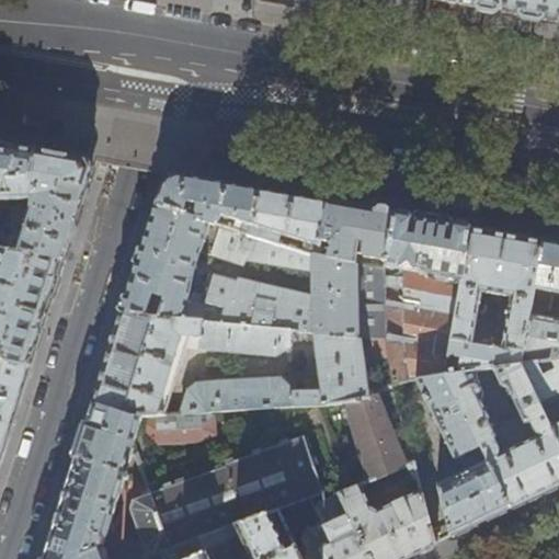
[(448,0),(459,2),(497,9),(499,0),(448,0)]
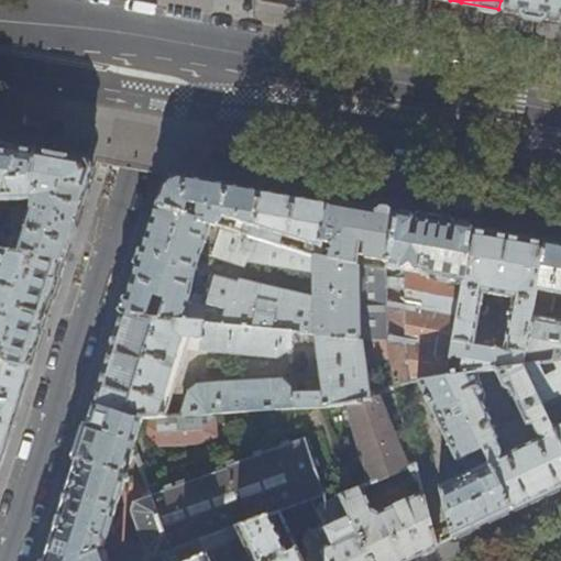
[(549,18),(560,20),(560,0),(501,0),(498,9),(549,18)]
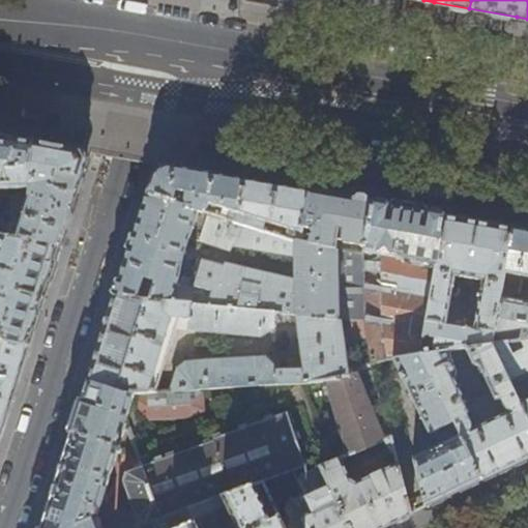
[(11,136),(0,133),(0,187),(4,188),(28,187),(28,196),(13,236),(58,244),(71,204),(85,159),(81,148),(51,142),(11,136)]
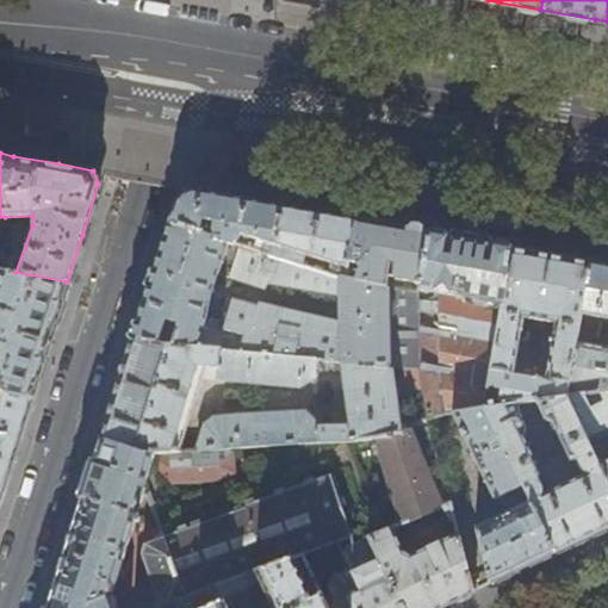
[(174,197),(167,219),(231,241),(239,231),(264,240),(262,252),(271,254),(279,204),(229,194),(190,187),(174,197)]
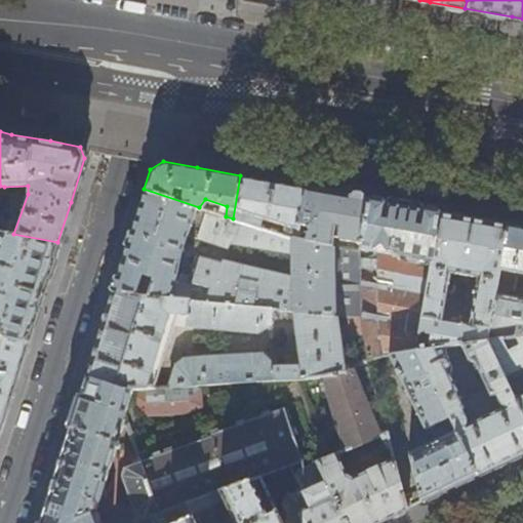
[(265,179),(240,175),(233,218),(242,222),(245,211),(283,225),(280,234),(283,235),(295,237),(305,187),(265,179)]
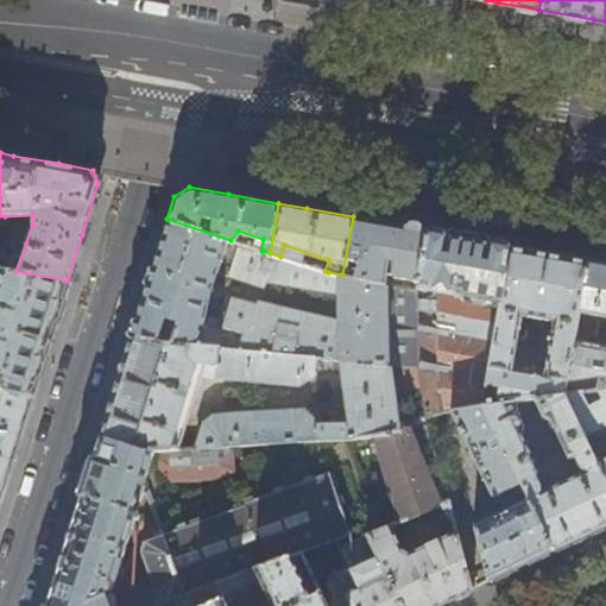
[(377,221),(353,216),(342,275),(383,283),(386,258),(392,259),(390,271),(393,276),(416,281),(422,229),(377,221)]
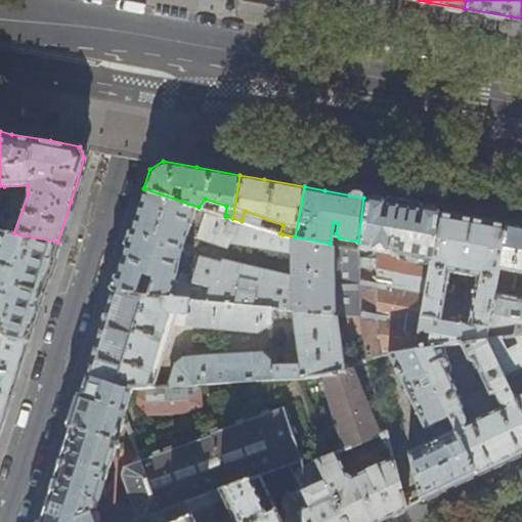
[(270,305),(270,306),(294,309),(331,312),(346,313),(359,313),(357,249),(330,244),(295,236),(283,234),(279,233),(242,221),(232,218),(225,216),(199,207),(143,188),(129,232),(126,245),(111,291),(270,305)]
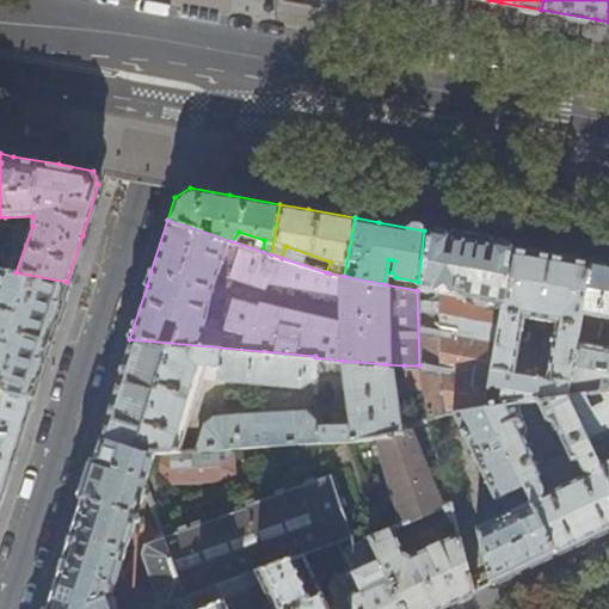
[(468,239),(424,231),(418,282),(417,290),(419,365),(419,371),(424,385),(428,399),(434,414),(453,412),(483,407),(486,387),(510,246),(468,239)]
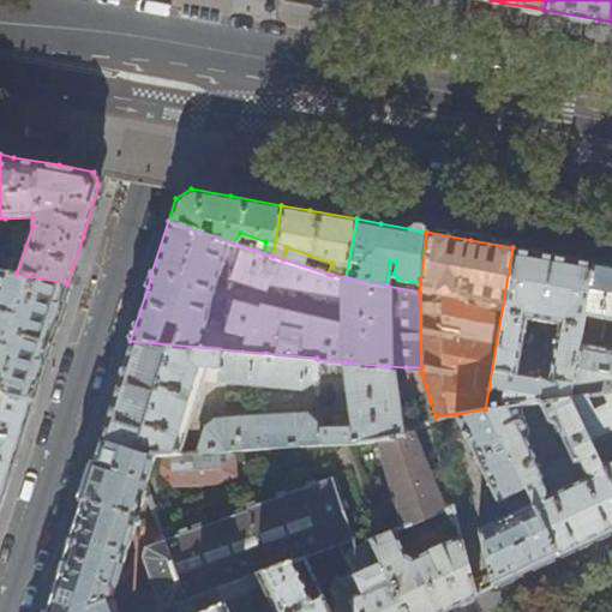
[(592,262),(555,256),(513,247),(489,389),(502,391),(499,408),(521,405),(527,403),(568,397),(570,385),(592,262)]
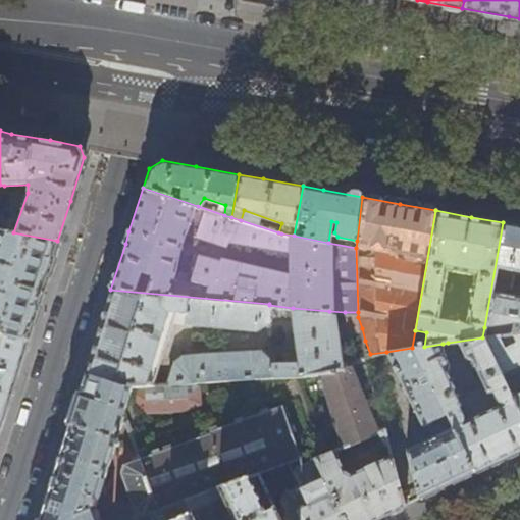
[(512,280),(519,281),(519,225),(503,222),(484,327),(511,324),(509,333),(510,333),(519,331),(519,299),(503,297),(512,280)]
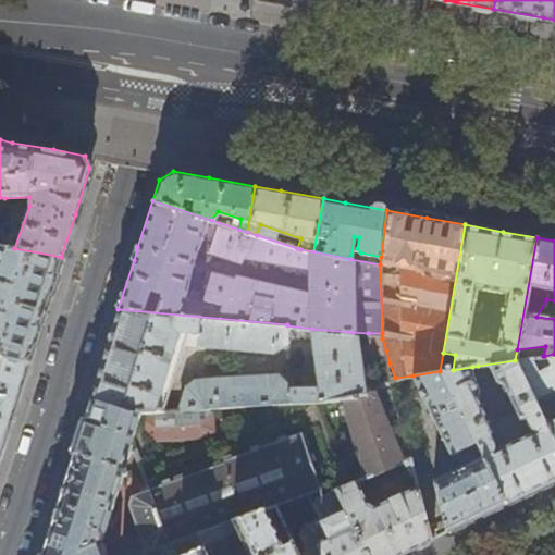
[(14,248),(0,245),(0,355),(27,361),(34,341),(40,322),(46,304),(57,272),(61,257),(14,248)]
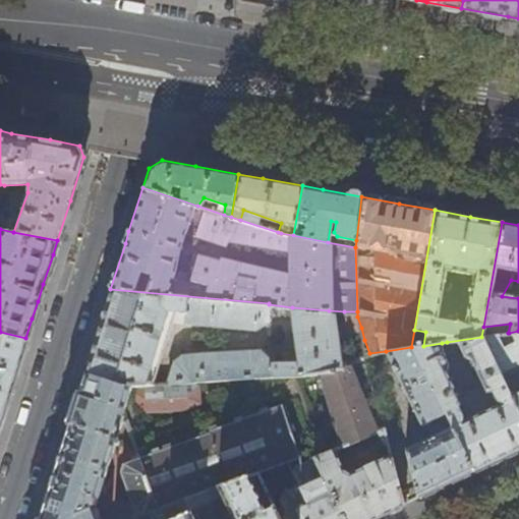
[(269,303),(110,289),(97,331),(83,372),(120,384),(131,384),(145,383),(165,320),(166,309),(184,310),(182,322),(254,328),(269,320),(269,304),(269,303)]
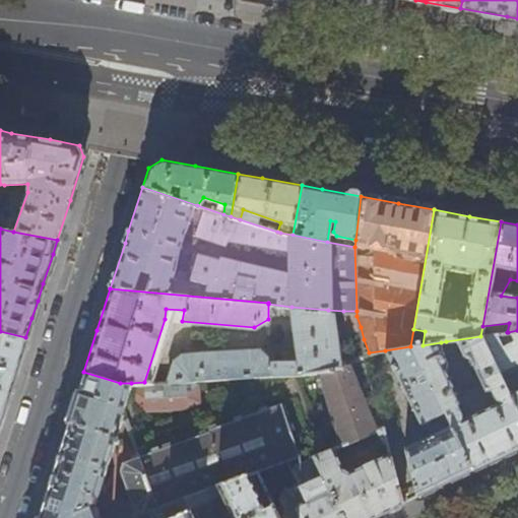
[(336,367),(328,310),(292,307),(300,360),(292,360),(288,358),(269,360),(258,348),(181,353),(172,360),(166,381),(188,379),(302,373),(322,369),(336,367)]
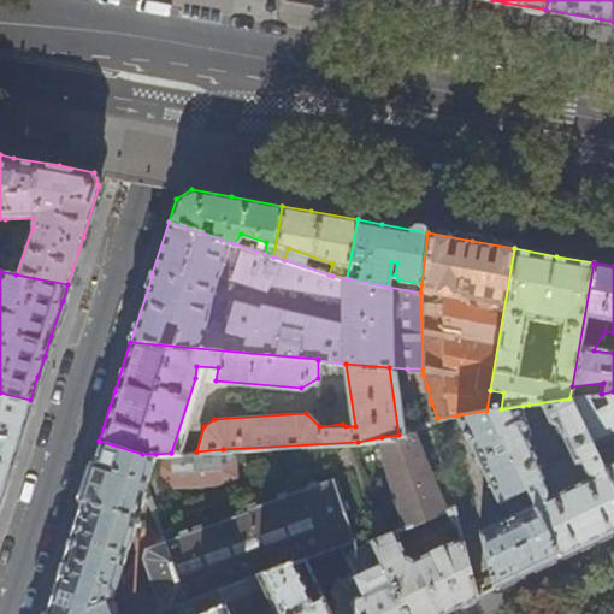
[(423,375),(423,369),(407,369),(411,389),(427,388),(423,375)]
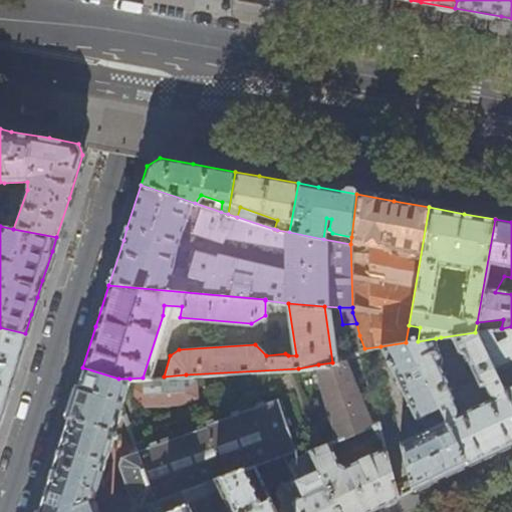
[(511,326),(502,328),(506,337),(496,342),(491,330),(475,332),(492,368),(511,359),(511,385),(502,390),(511,410),(511,326)]
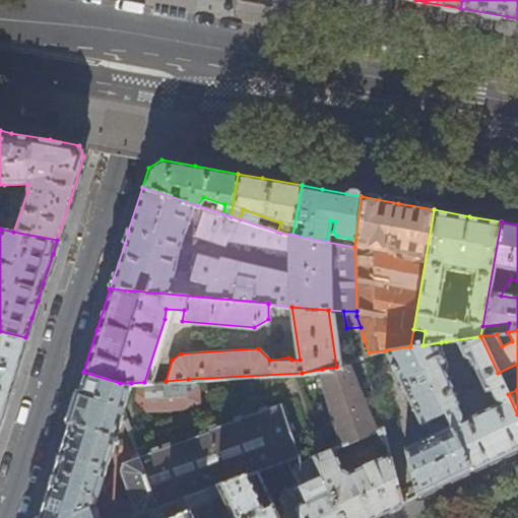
[(0,417),(9,389),(25,337),(0,331),(0,417)]
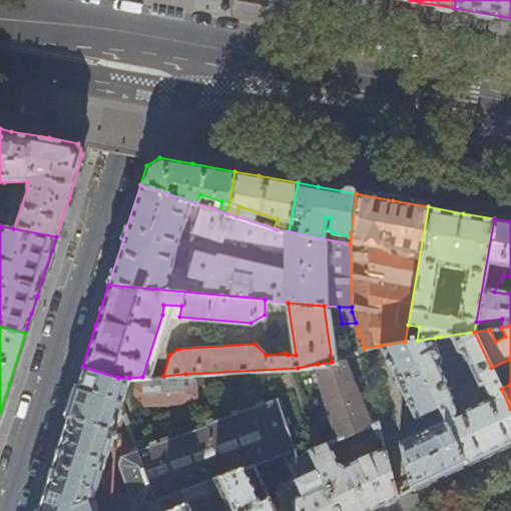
[(491,368),(474,332),(440,337),(442,347),(452,342),(456,350),(463,354),(474,379),(451,390),(439,365),(441,357),(436,346),(435,338),(417,341),(407,342),(464,463),(494,449),(510,441),(510,409),(501,389),(491,368)]
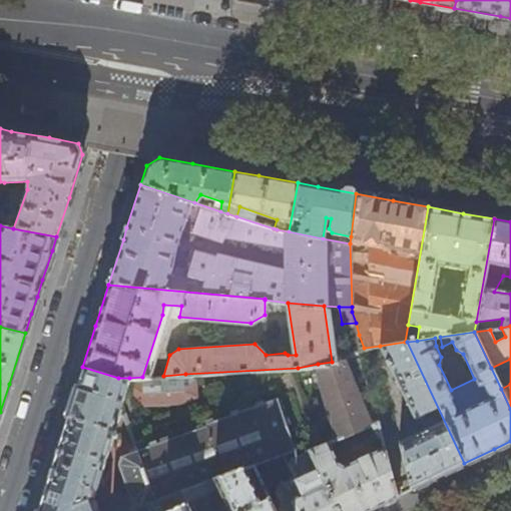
[(365,357),(364,348),(359,335),(349,336),(352,359),(365,357)]
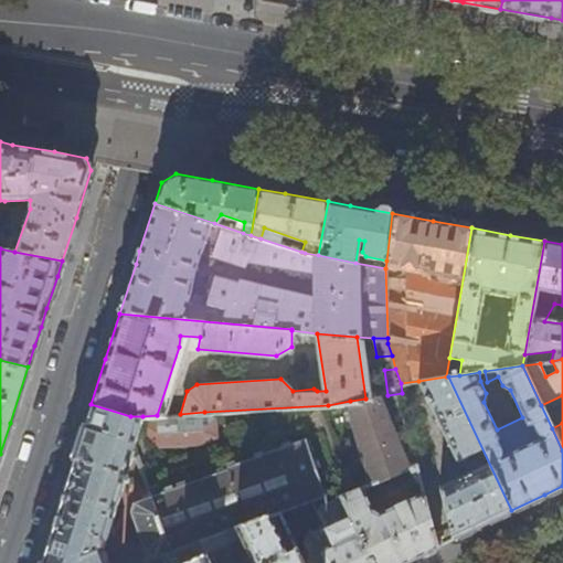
[(448,376),(446,376),(418,381),(456,461),(463,458),(468,473),(437,487),(452,539),(485,523),(511,510),(448,376)]
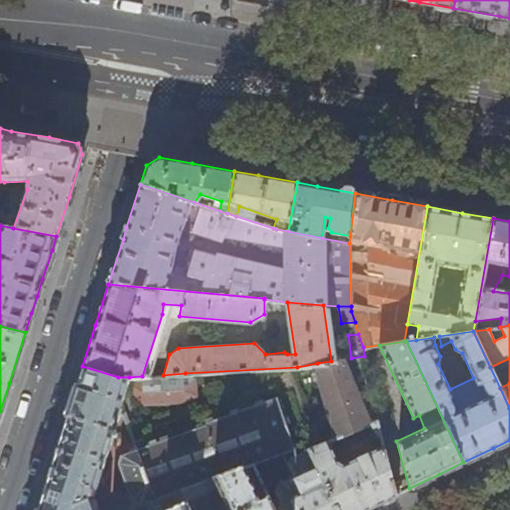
[(331,361),(317,363),(333,439),(371,423),(349,358),(331,361)]
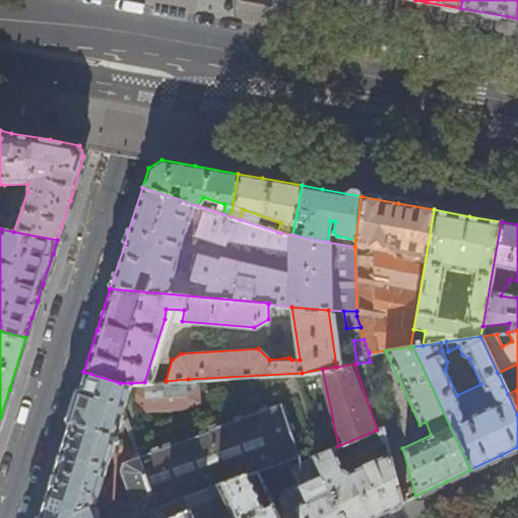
[(128,393),(131,383),(120,383),(83,372),(69,417),(63,437),(37,517),(99,517),(92,502),(128,393)]
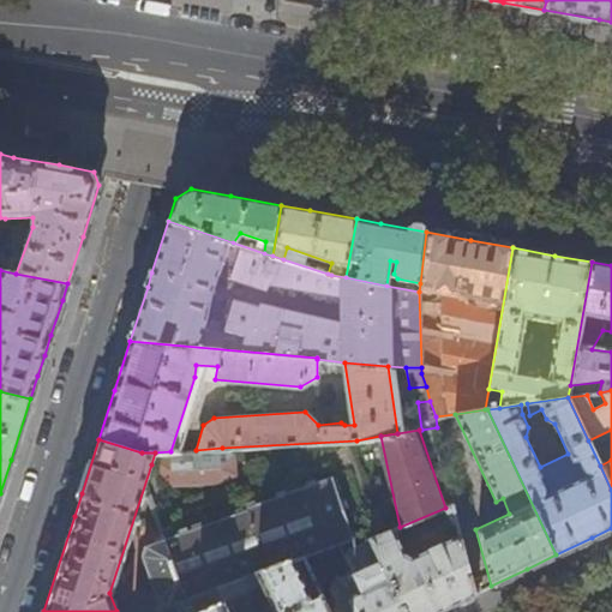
[(171,451),(155,453),(151,465),(172,483),(203,481),(223,473),(222,448),(196,450),(171,451)]
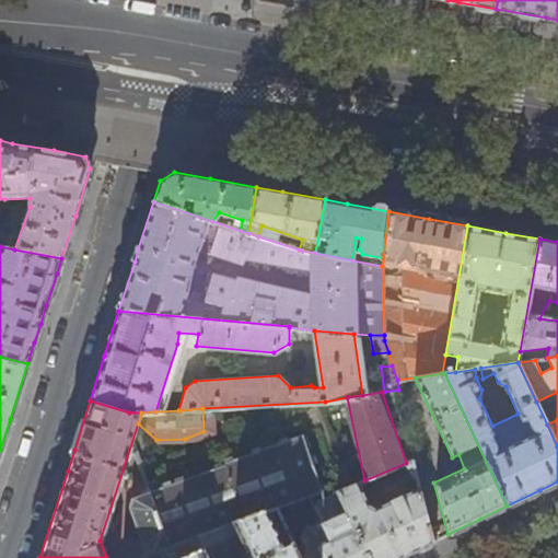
[(148,490),(167,546),(264,512),(269,511),(276,509),(321,492),(300,438),(148,490)]
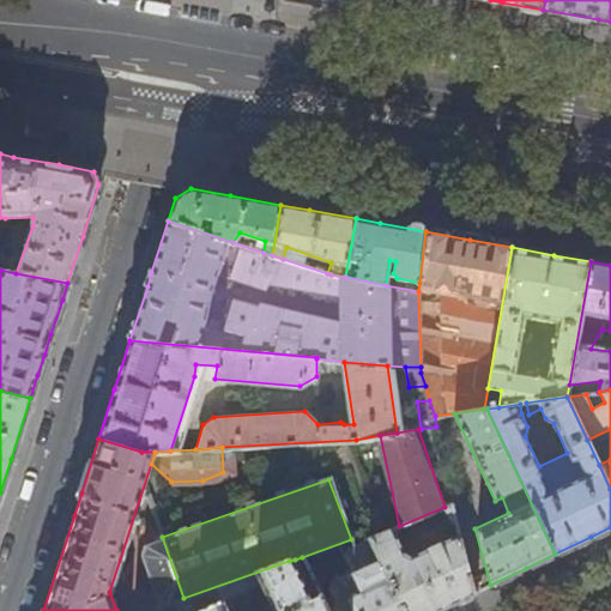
[(451,503),(445,507),(399,526),(369,539),(379,560),(401,610),(433,610),(465,597),(473,592),(451,503)]
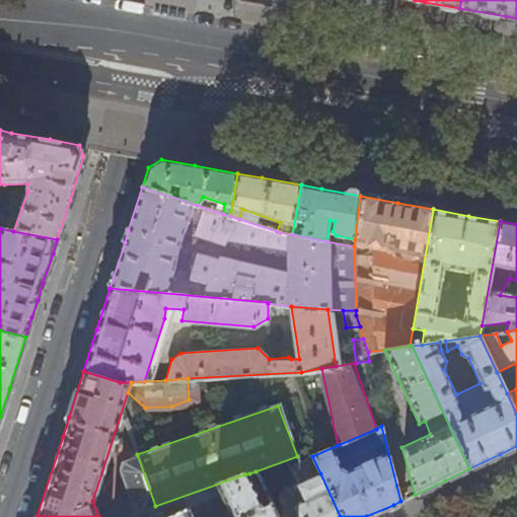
[(151,516),(148,509),(155,506),(137,454),(136,450),(130,452),(131,456),(122,459),(120,468),(134,509),(140,513),(136,516),(151,516)]
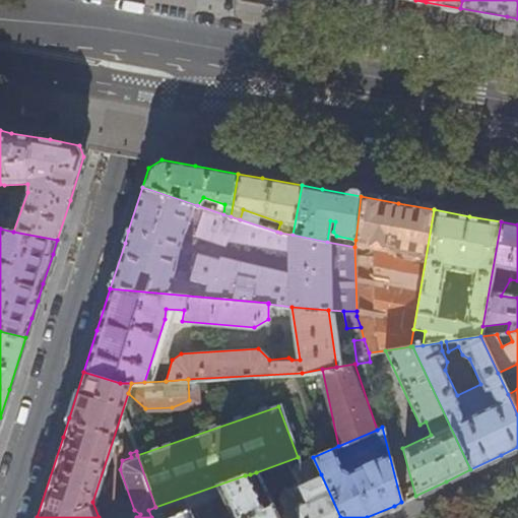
[(313,457),(289,467),(298,486),(321,474),(313,457)]
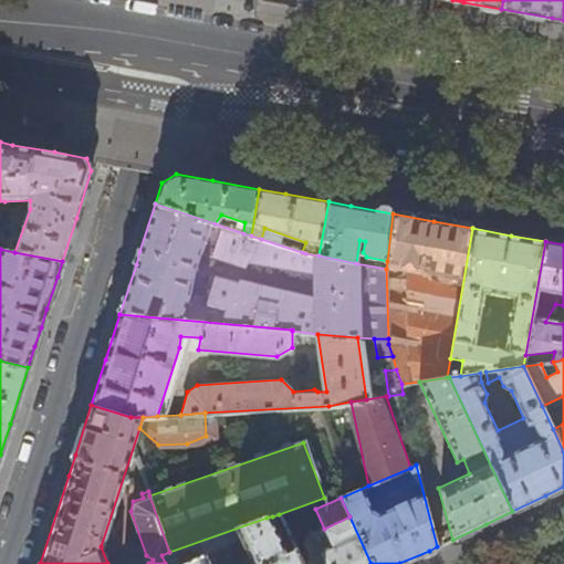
[(283,523),(279,514),(272,517),(277,525),(279,526),(283,523)]
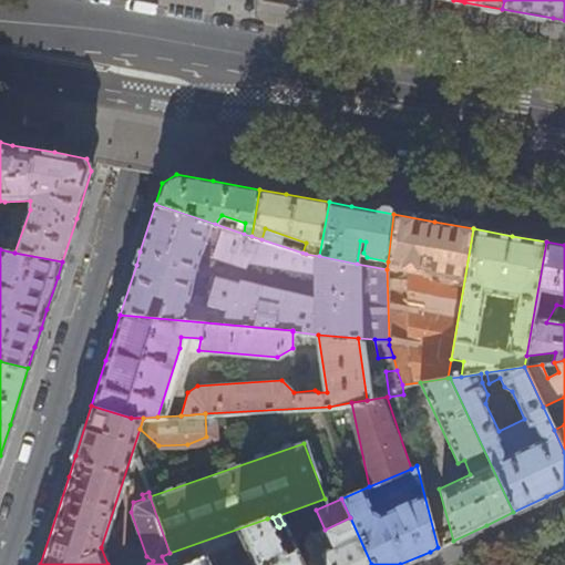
[(321,564),(371,564),(350,517),(325,530),(332,545),(316,553),(321,564)]
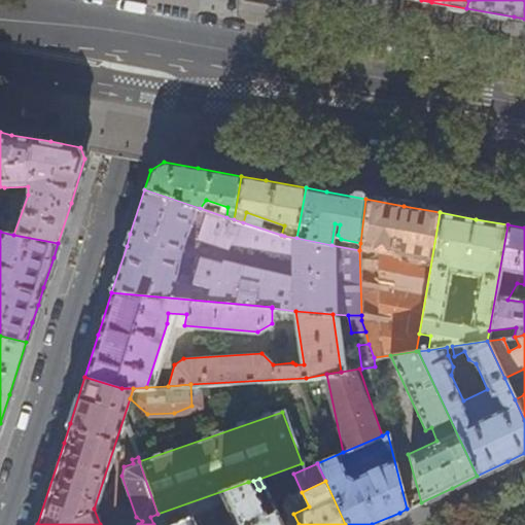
[(255,497),(248,482),(158,514),(150,517),(153,524),(281,524),(276,513),(265,518),(261,512),(267,510),(260,495),(255,497)]
